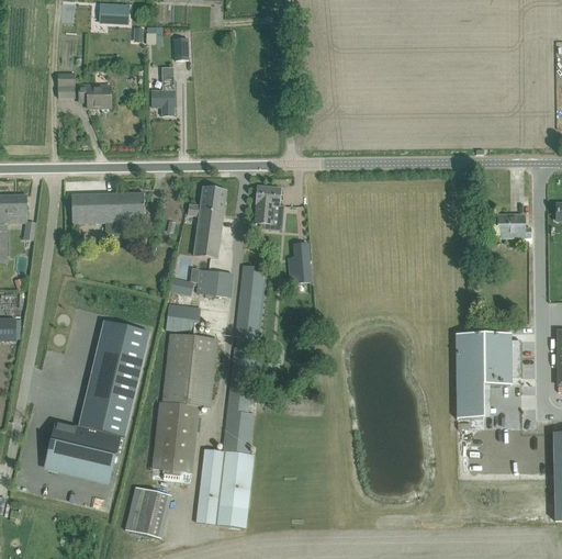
[(102,0),(101,20),(128,22),(130,2),(102,0)]
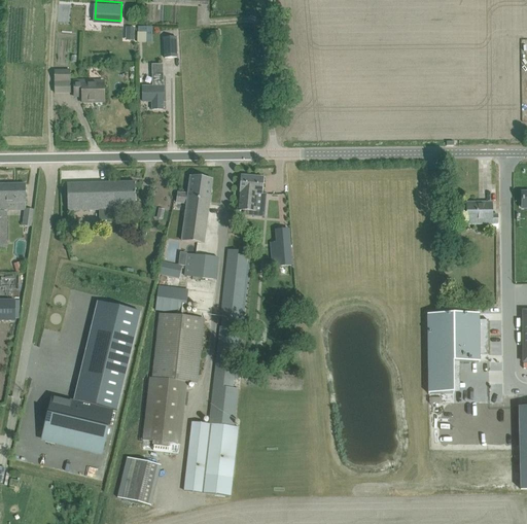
[(139,24),(139,30),(146,30),(147,30),(147,33),(152,33),(152,30),(152,24),(139,24)]
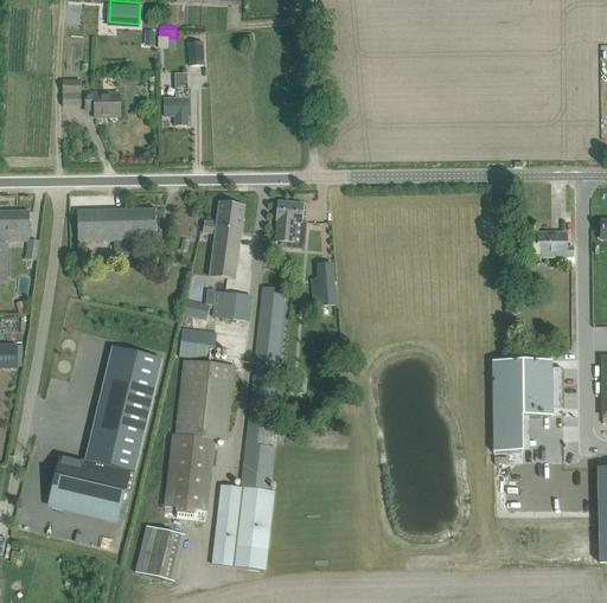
[(237,46),(242,46),(242,43),(254,43),(254,32),(238,33),(238,39),(237,39),(237,46)]
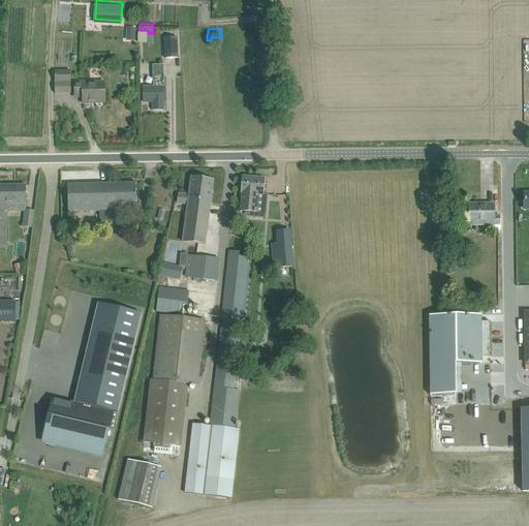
[(164,56),(178,55),(178,35),(163,35),(164,56)]
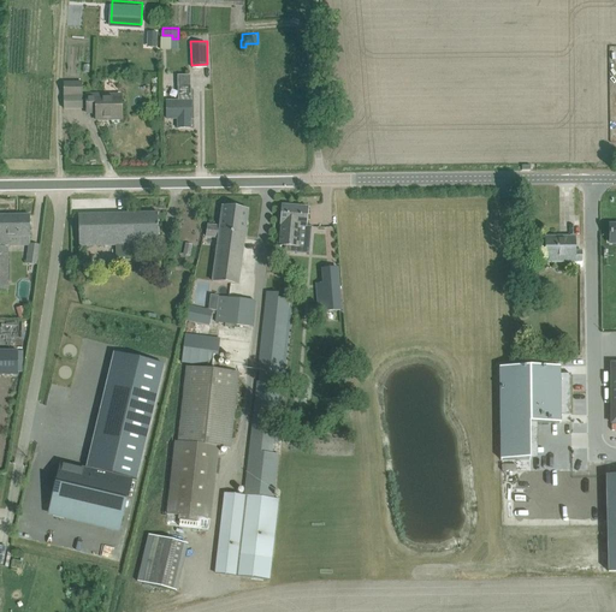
[(64,94),(82,94),(82,78),(64,78),(64,94)]
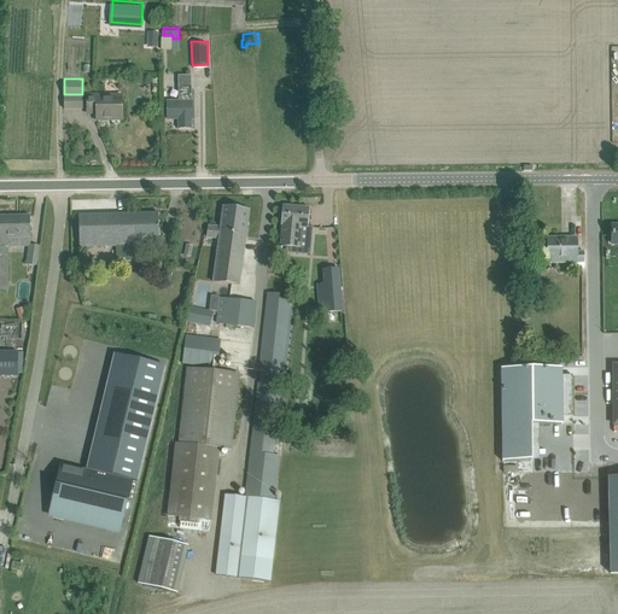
[(191,126),(191,116),(192,116),(192,83),(181,83),(181,97),(167,97),(167,116),(179,116),(179,126),(191,126)]
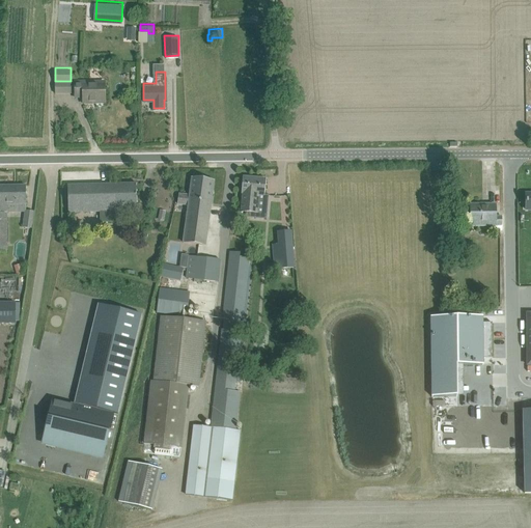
[(105,101),(105,90),(105,79),(75,79),(75,82),(75,92),(83,92),(83,101),(105,101)]
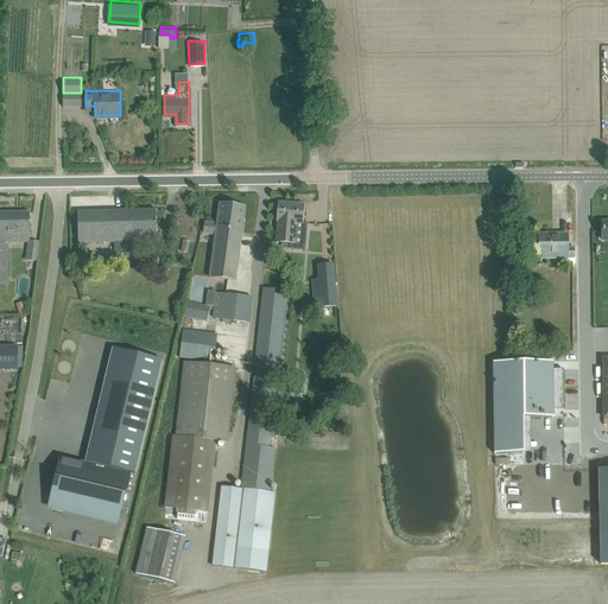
[(278,211),(276,237),(283,237),(283,246),(304,247),(306,220),(302,220),(303,213),(304,202),(279,199),(278,211)]
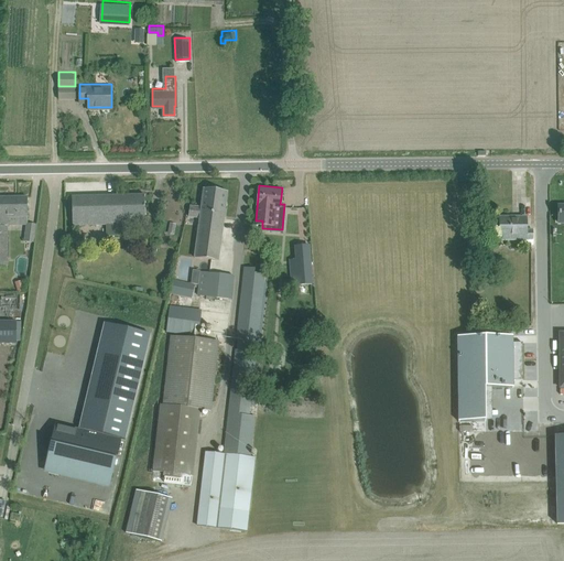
[(218,257),(226,201),(227,190),(204,186),(202,205),(191,203),(190,213),(199,215),(195,254),(218,257)]
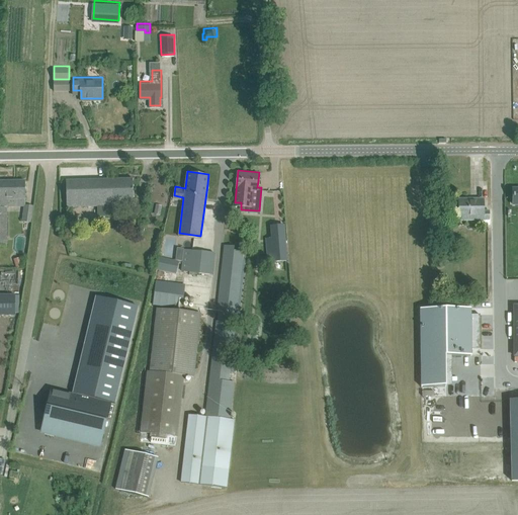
[(114,213),(113,200),(134,199),(133,176),(66,178),(67,204),(98,203),(98,213),(114,213)]
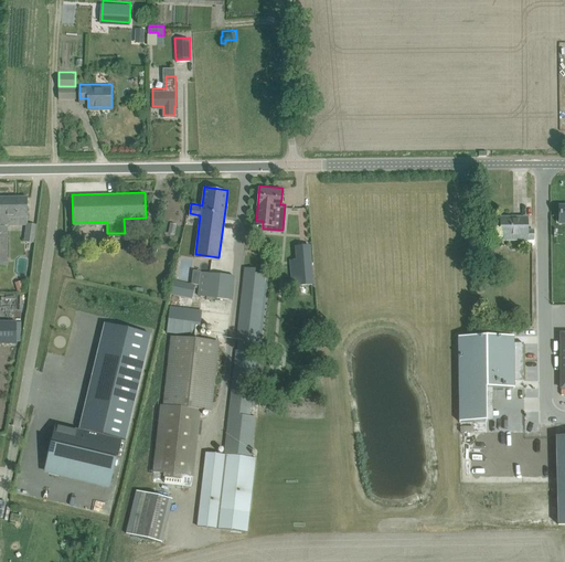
[(28,194),(0,194),(0,265),(9,265),(8,224),(8,214),(28,214),(28,205),(28,194)]
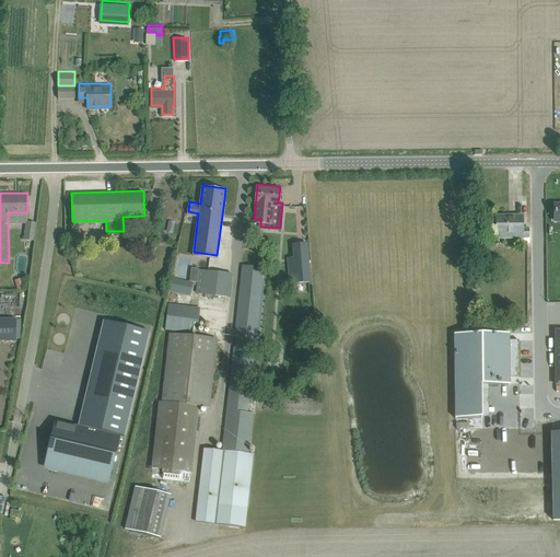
[(506,213),(497,213),(497,227),(515,225),(515,231),(515,235),(529,235),(529,227),(529,224),(523,224),(523,215),(506,215),(506,213)]
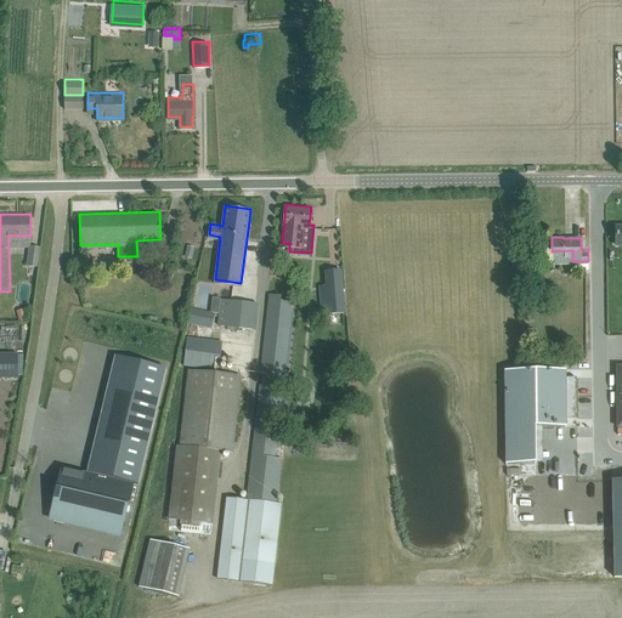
[(38,265),(40,244),(29,243),(27,264),(38,265)]
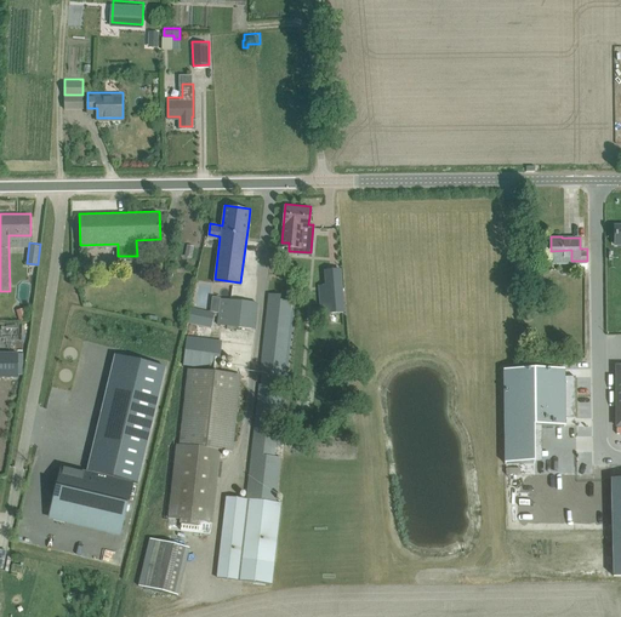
[(187,243),(187,246),(184,253),(192,256),(194,244),(187,243)]
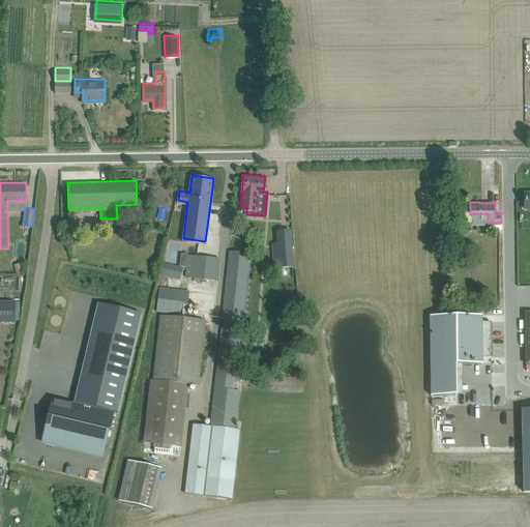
[(274,267),(294,265),(292,240),(271,241),(274,267)]
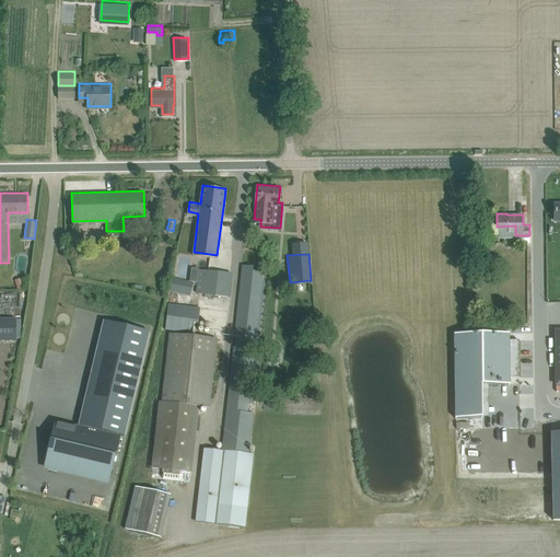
[(229,294),(232,271),(199,267),(196,291),(229,294)]
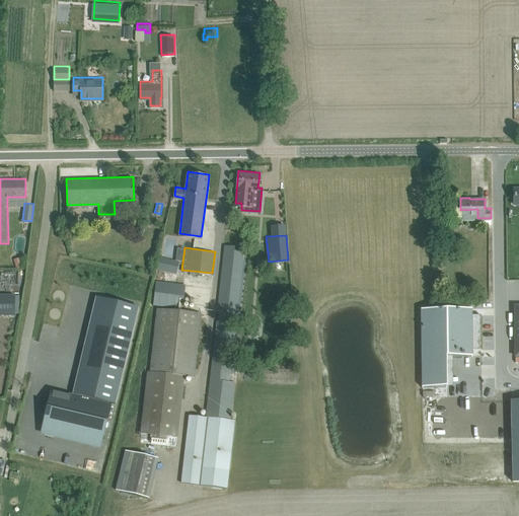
[(234,381),(229,380),(235,320),(233,320),(235,304),(237,304),(242,249),(223,247),(218,302),(219,302),(218,318),(216,318),(212,360),(206,415),(190,414),(182,480),(227,485),(234,419),(230,418),(234,381)]
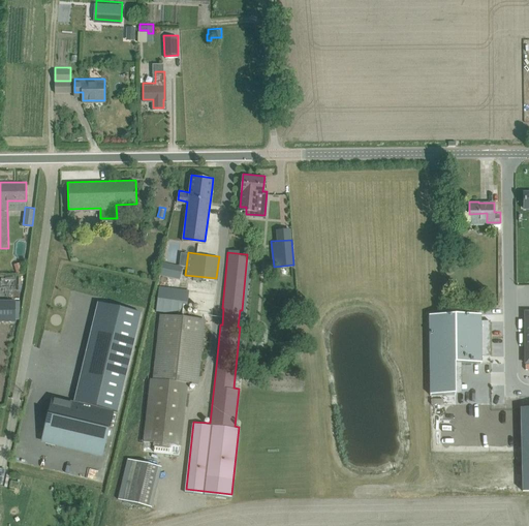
[(179,278),(182,265),(162,260),(159,273),(179,278)]
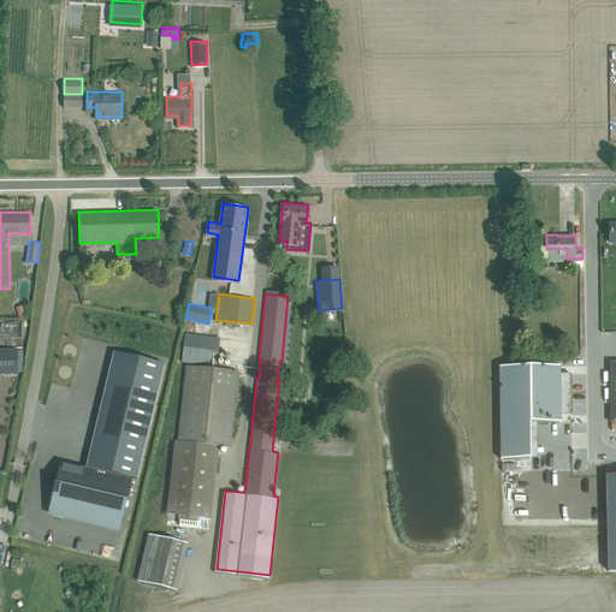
[(24,304),(17,308),(19,316),(28,313),(24,304)]
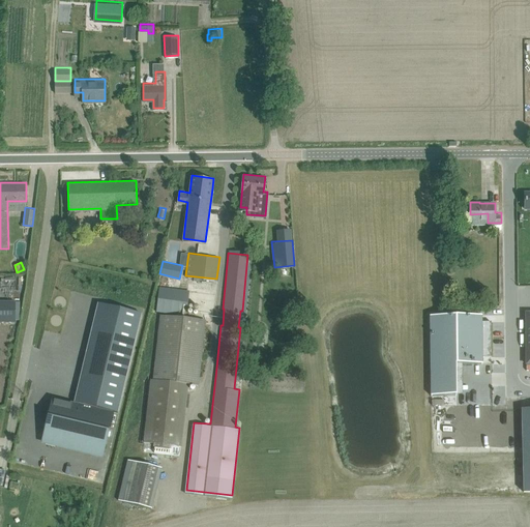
[(264,304),(264,284),(255,284),(254,303),(264,304)]
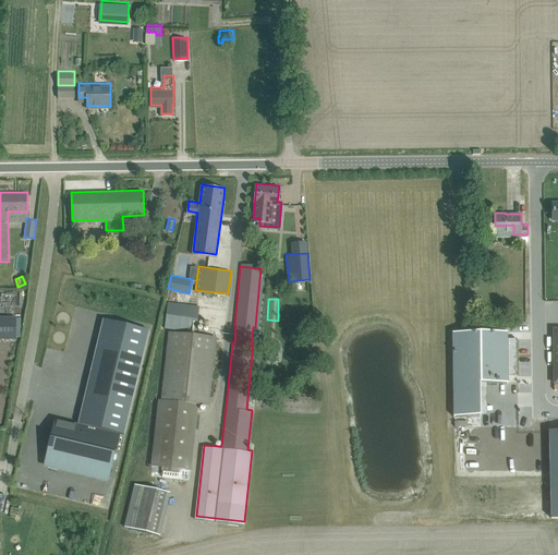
[(195,330),(196,328),(198,304),(168,300),(165,327),(195,330)]
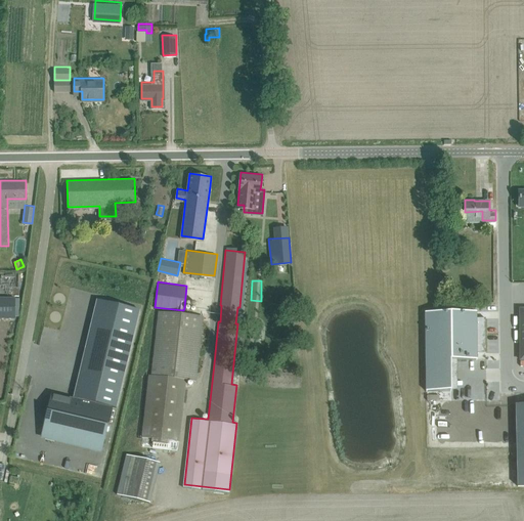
[(0,296),(0,316),(14,316),(14,296),(0,296)]
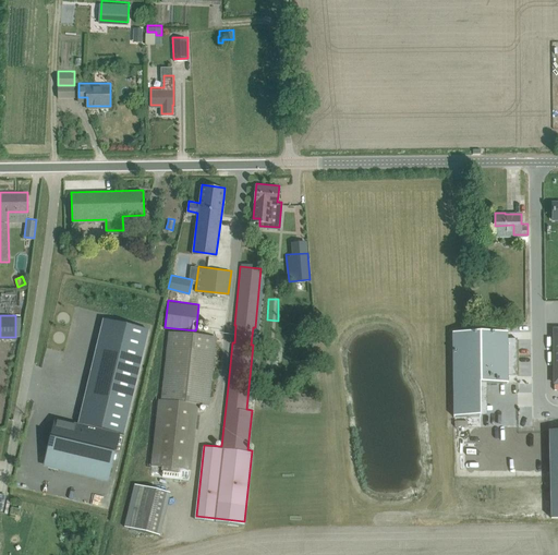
[(104,317),(79,423),(87,425),(119,433),(123,434),(148,328),(104,317)]
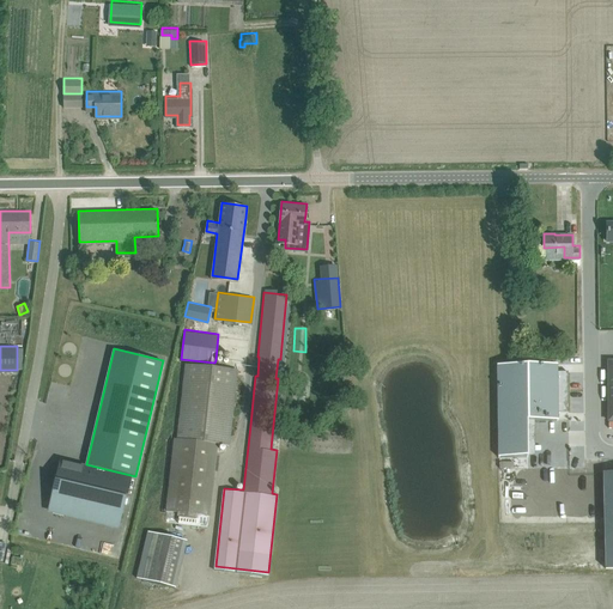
[(184,361),(176,436),(174,436),(165,509),(178,510),(177,515),(178,515),(178,521),(195,523),(196,517),(198,517),(198,512),(210,513),(218,443),(230,444),(238,367),(184,361)]
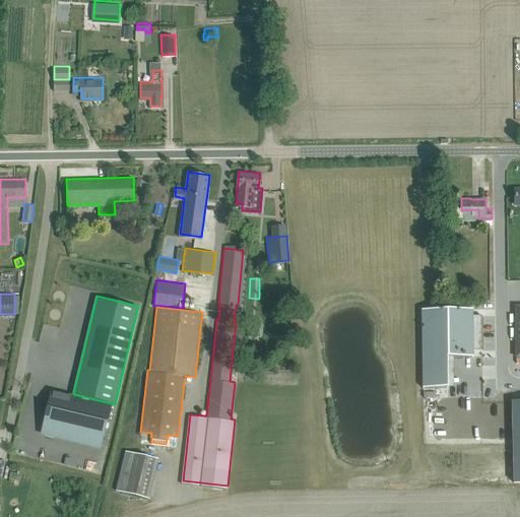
[(473,307),(421,308),(423,386),(448,386),(448,356),(473,354),(473,348),(482,348),(481,314),(473,314),(473,307)]
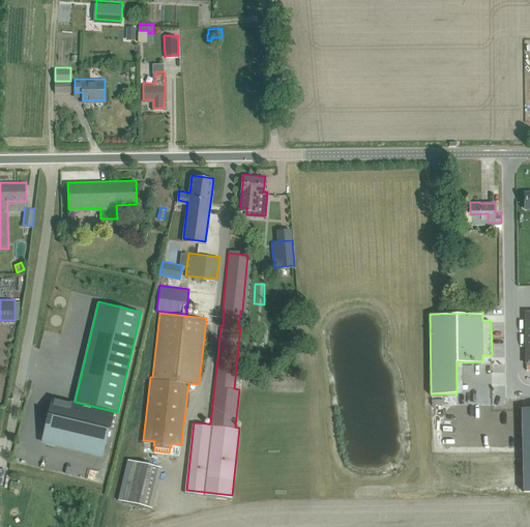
[(53,397),(42,437),(104,451),(113,411),(83,404),(75,402),(53,397)]
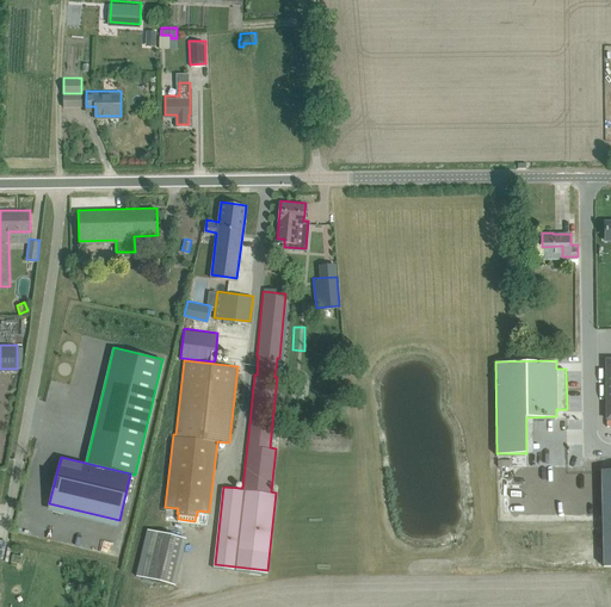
[(185,537),(181,536),(168,533),(149,528),(139,575),(174,583),(185,537)]
